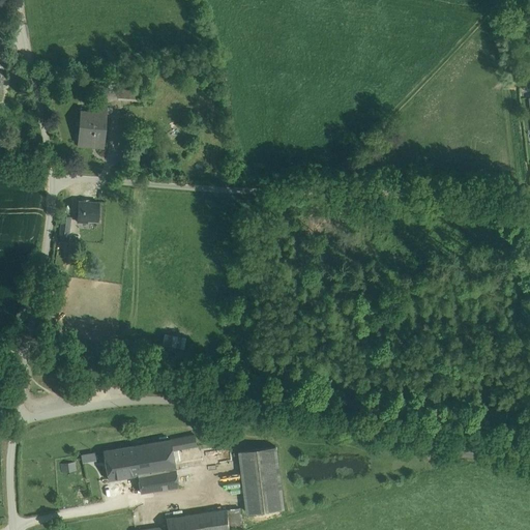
[(137,90),(117,89),(117,97),(137,98),(137,90)]
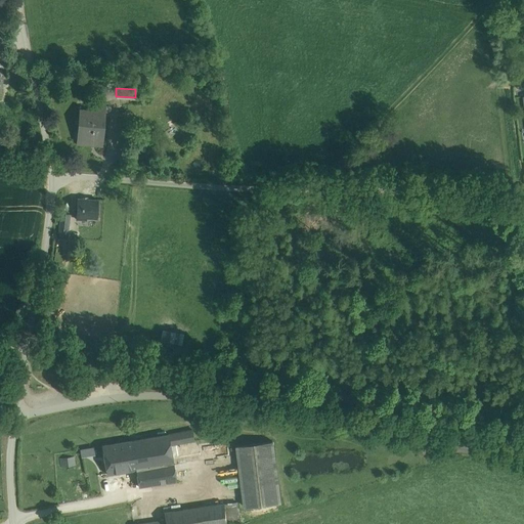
[(83,122),(81,140),(102,142),(104,115),(105,115),(105,113),(108,113),(110,112),(112,111),(112,108),(110,108),(108,106),(105,106),(105,103),(92,102),(92,113),(80,112),(79,122),(83,122)]
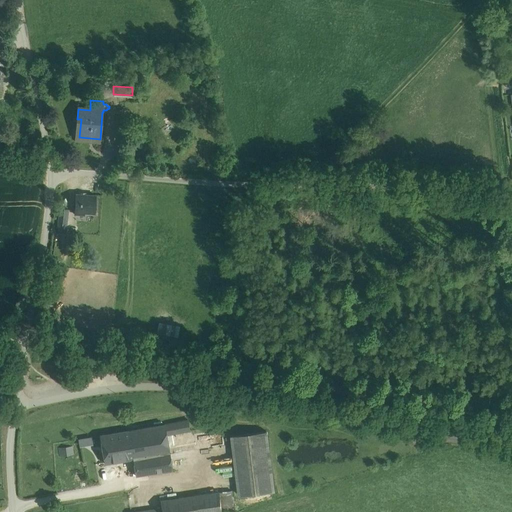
[(134,142),(122,141),(121,157),(133,158),(134,142)]
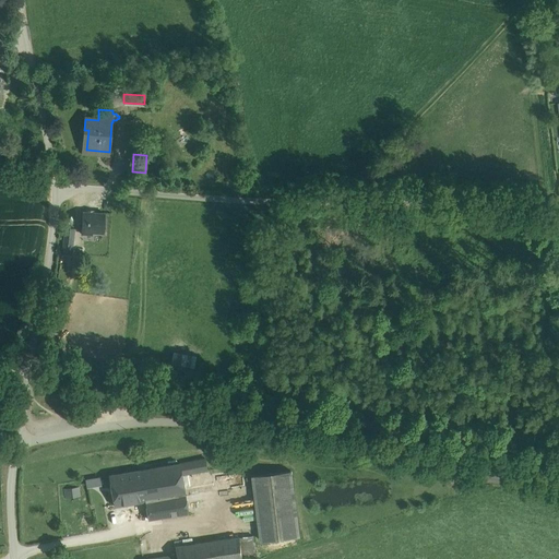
[(167,156),(156,157),(156,167),(167,167),(167,156)]
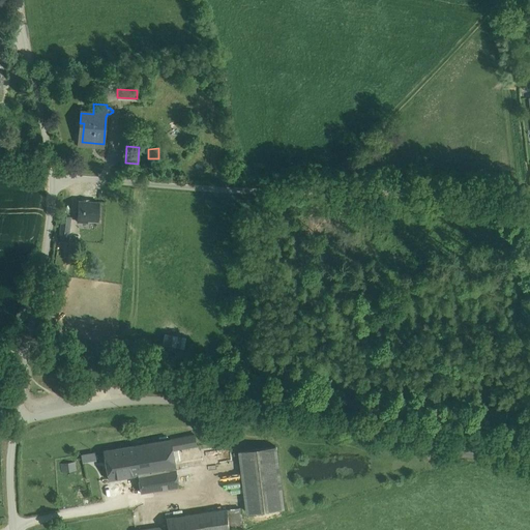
[(382,166),(385,163),(385,158),(382,154),(373,154),(370,157),(370,163),(373,166),(382,166)]
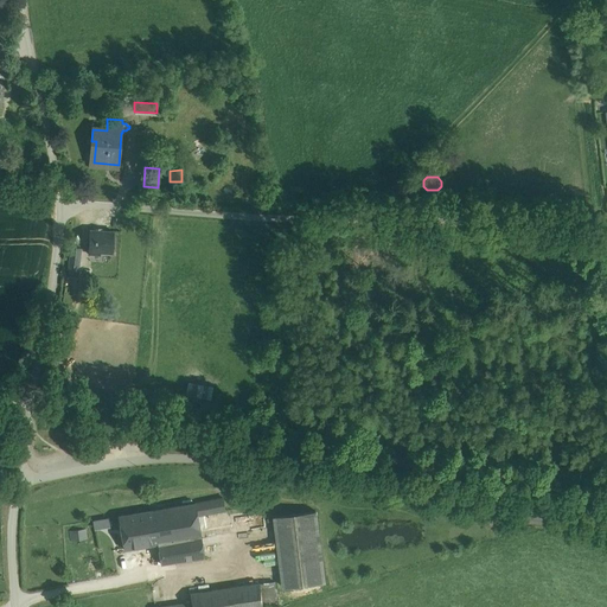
[(94,231),(90,231),(89,251),(101,253),(112,254),(113,232),(102,232),(94,231)]
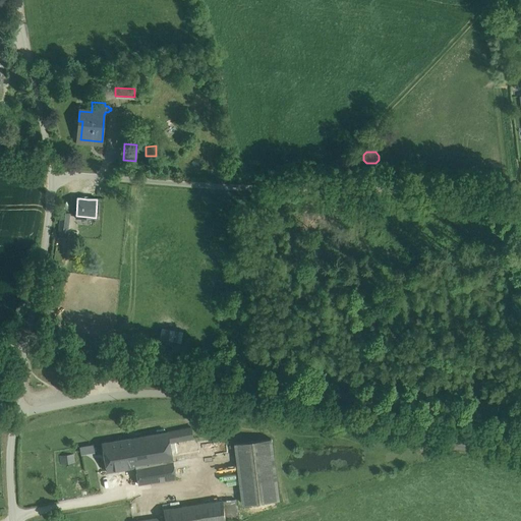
[(61,213),(59,232),(67,233),(69,214),(61,213)]
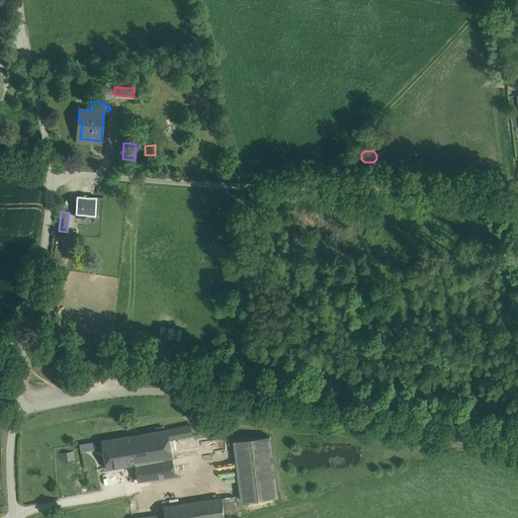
[(151,336),(182,341),(184,330),(153,325),(151,336)]
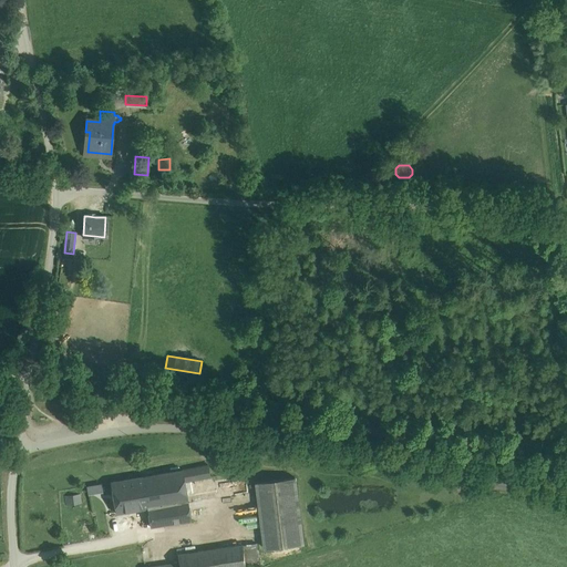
[(208,466),(182,471),(184,483),(210,478),(208,466)]
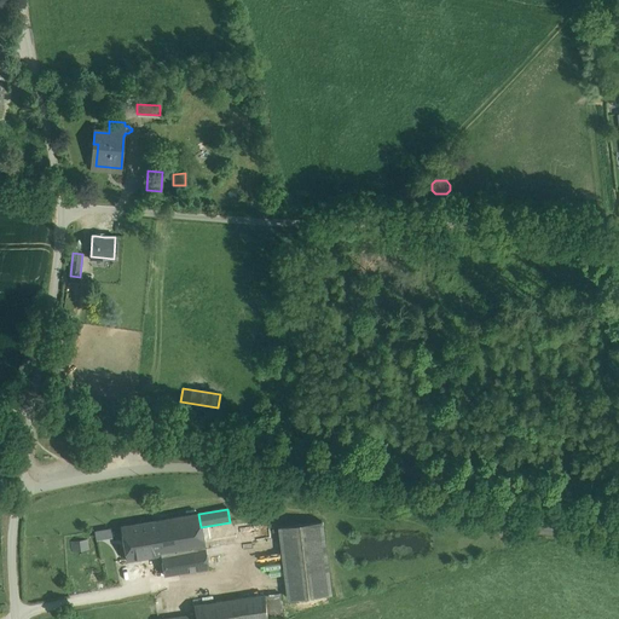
[(198,514),(155,521),(161,555),(165,576),(208,567),(201,527),(198,514)]
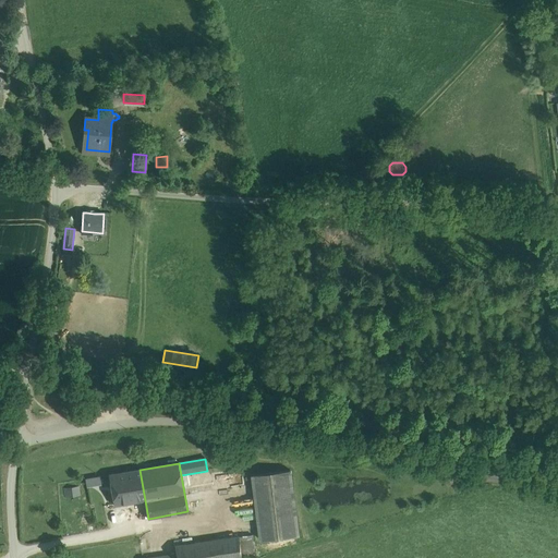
[(140,470),(109,475),(113,506),(145,500),(140,470)]
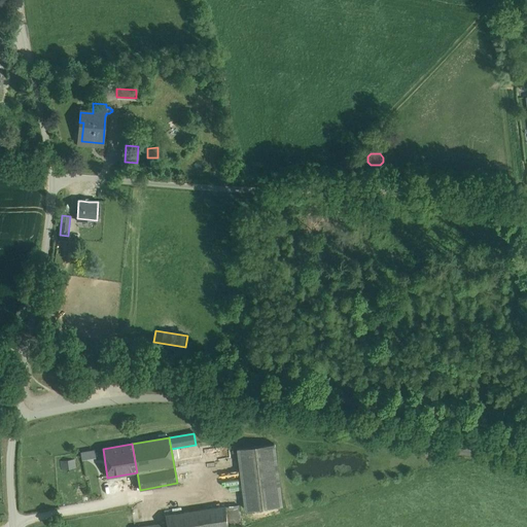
[(275,445),(239,450),(246,511),(282,506),(275,445)]
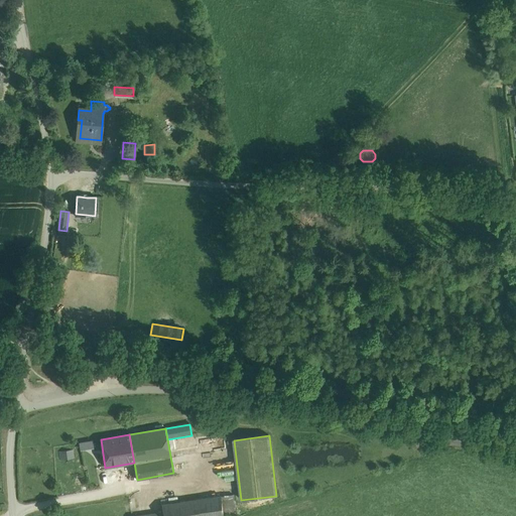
[(73,449),(58,450),(58,459),(73,458),(73,449)]
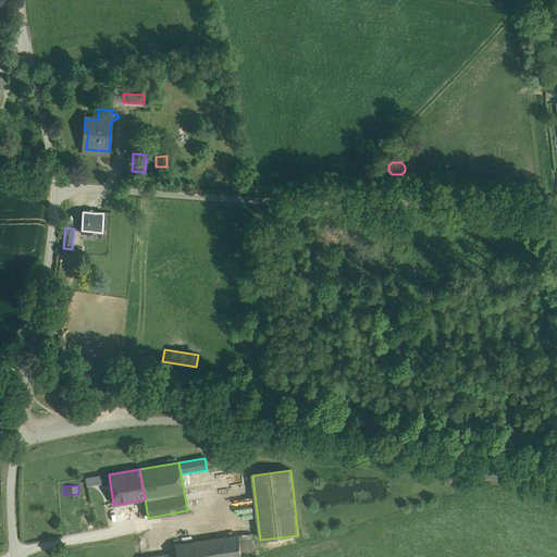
[(252,534),(238,535),(242,556),(248,556),(256,556),(252,534)]
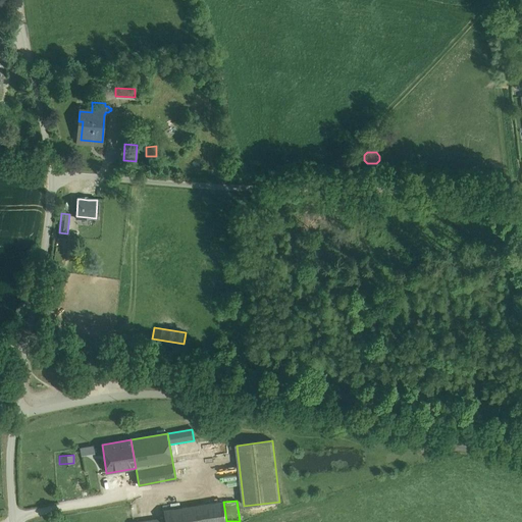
[(163,511),(164,518),(165,518),(165,521),(226,521),(223,502),(163,511)]
